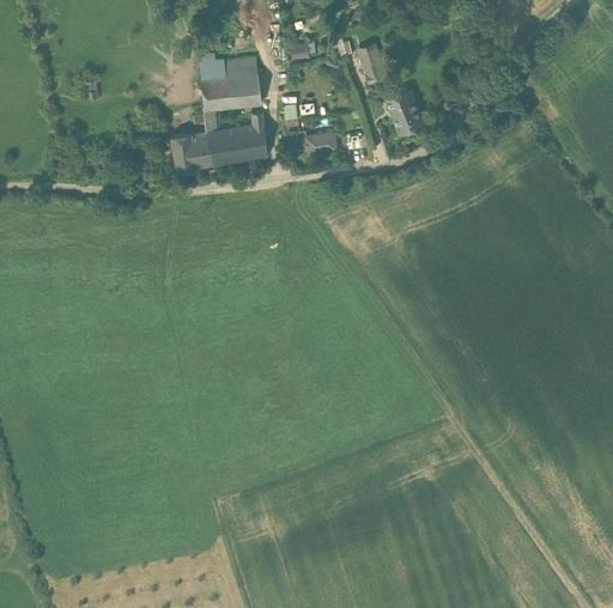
[(340,42),(331,44),(337,60),(344,58),(341,46),(340,42)]
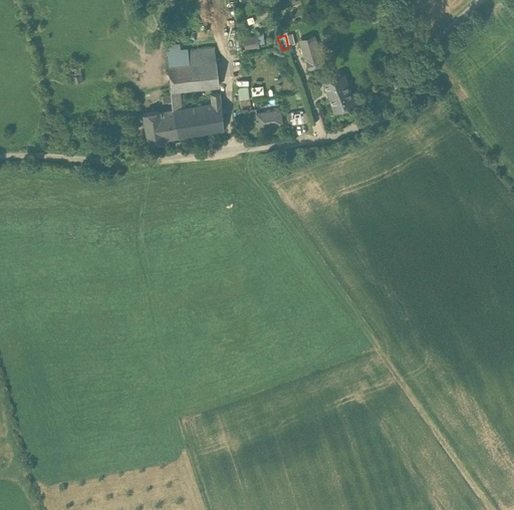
[(260,38),(245,40),(247,51),(261,49),(260,38)]
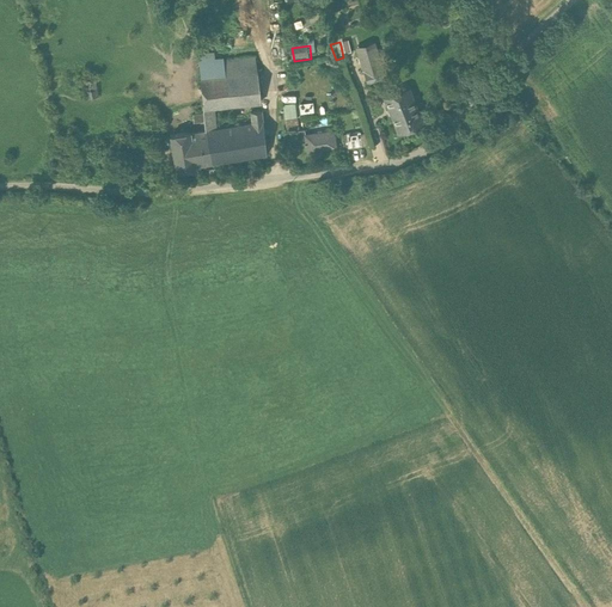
[(374,48),(356,54),(367,87),(384,83),(374,48)]
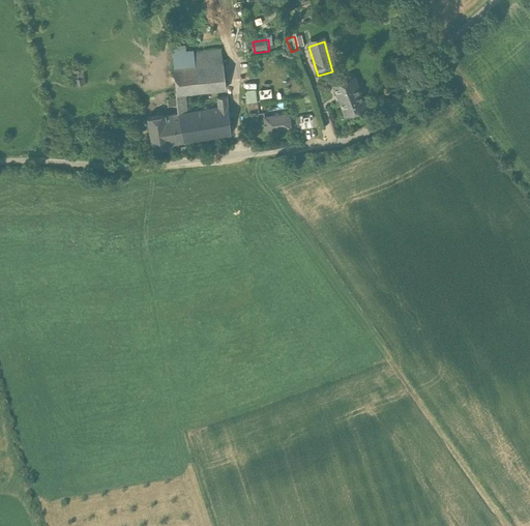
[(175,47),(176,68),(186,67),(185,55),(185,46),(175,47)]
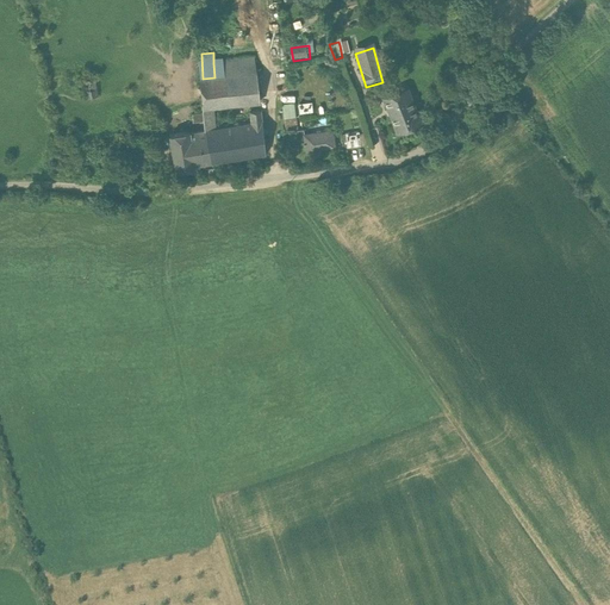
[(213,63),(215,78),(241,76),(256,75),(255,61),(213,63)]
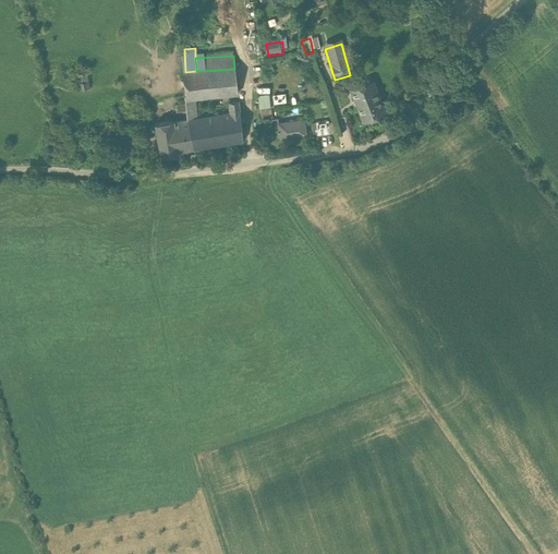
[(220,70),(221,98),(235,97),(234,69),(220,70)]
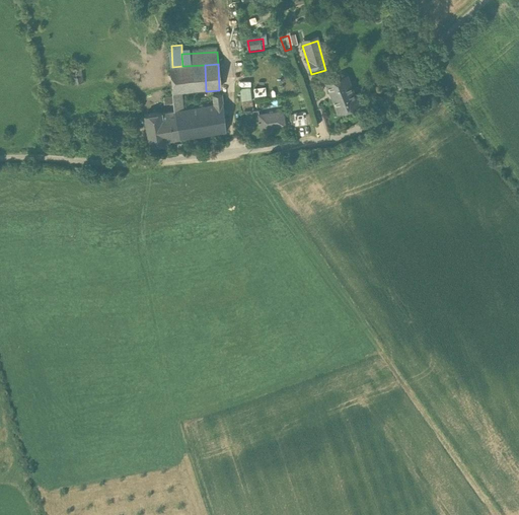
[(180,93),(206,91),(205,65),(182,66),(172,67),(174,93),(180,93)]
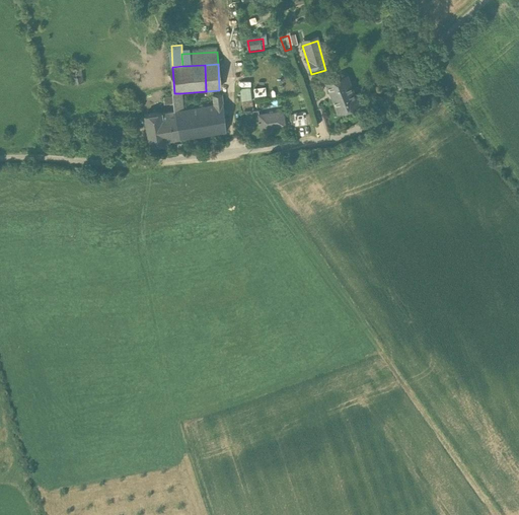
[(80,69),(70,71),(73,85),(82,83),(80,69)]
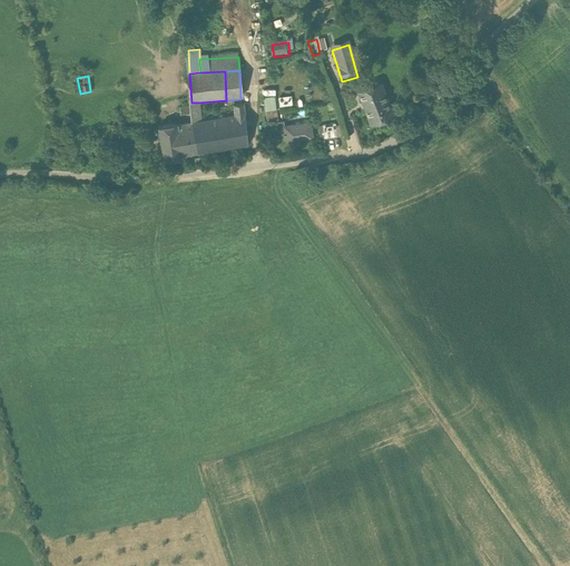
[(380,84),(357,91),(370,125),(392,117),(380,84)]
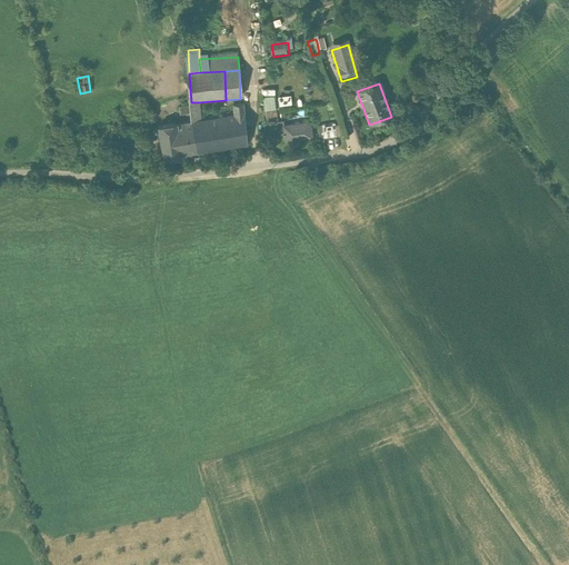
[(263,101),(265,111),(277,110),(276,100),(263,101)]
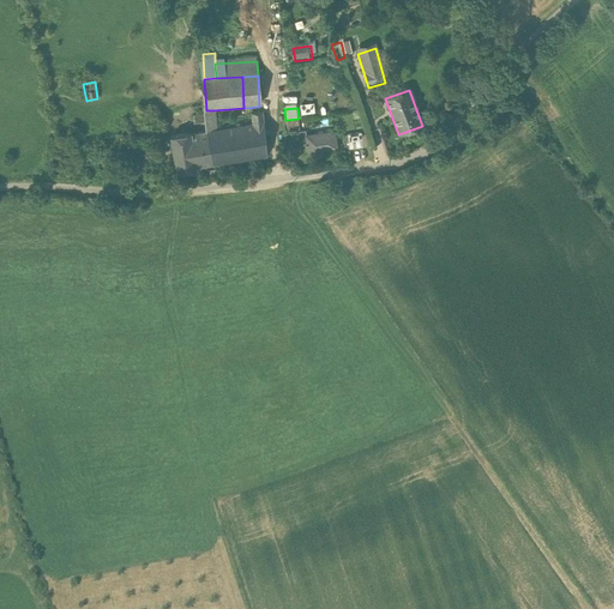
[(204,116),(205,125),(206,132),(216,131),(214,110),(206,110),(204,110),(204,116)]
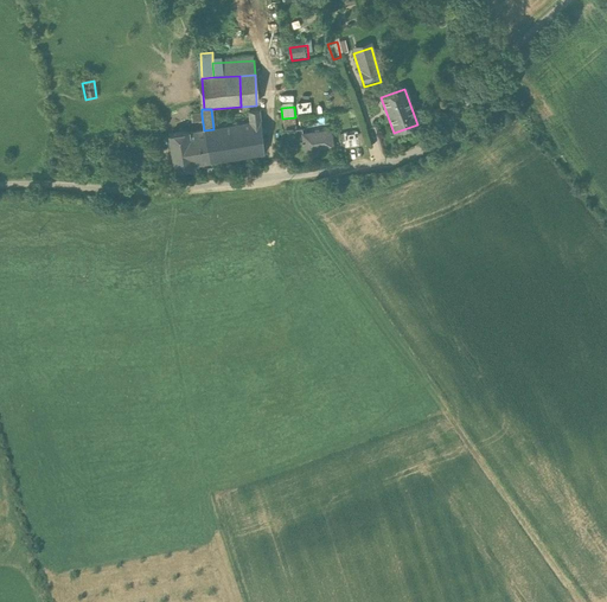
[(260,111),(248,113),(249,126),(261,125),(260,111)]
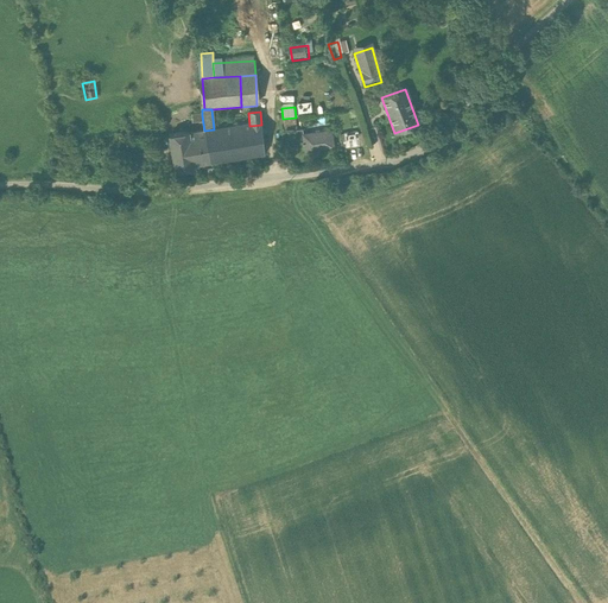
[(203,124),(202,115),(192,116),(194,125),(203,124)]
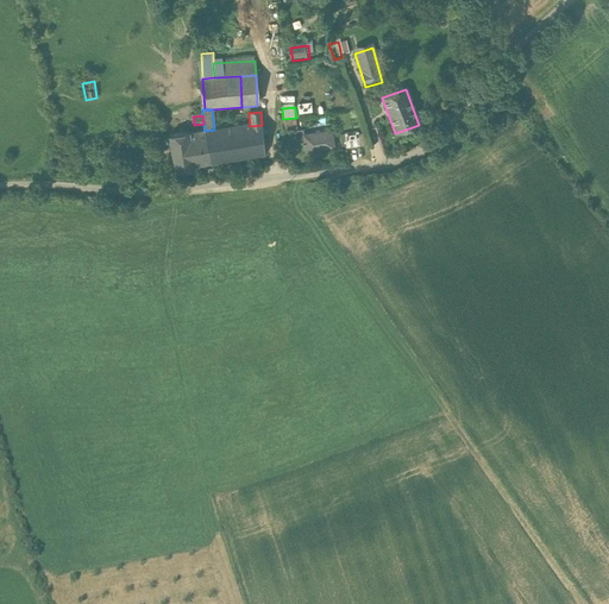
[(300,119),(283,120),(284,134),(302,133),(300,119)]
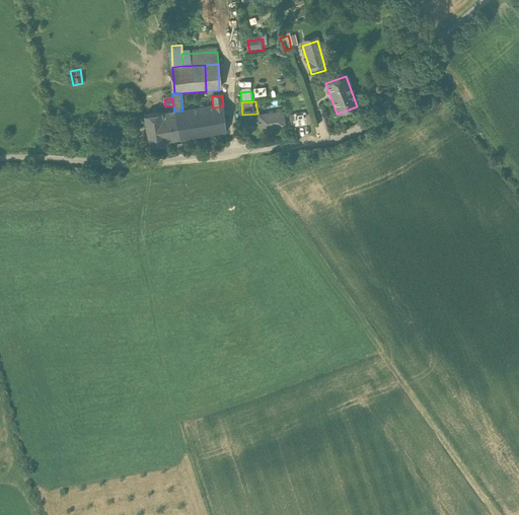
[(213,107),(208,107),(211,136),(226,135),(223,106),(213,107)]
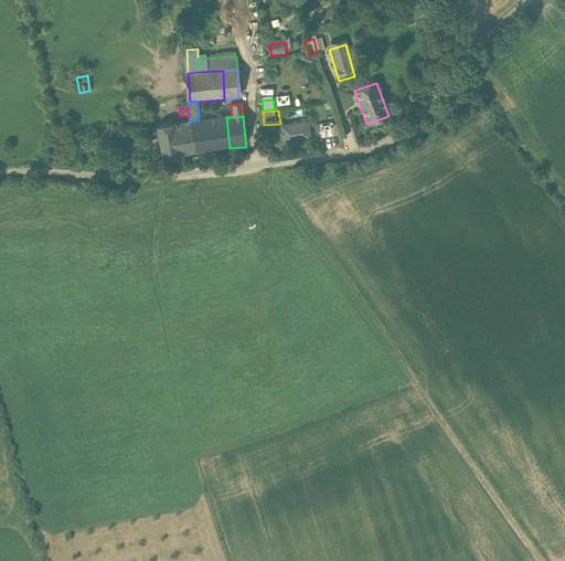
[(226,117),(217,118),(221,149),(230,148),(226,117)]
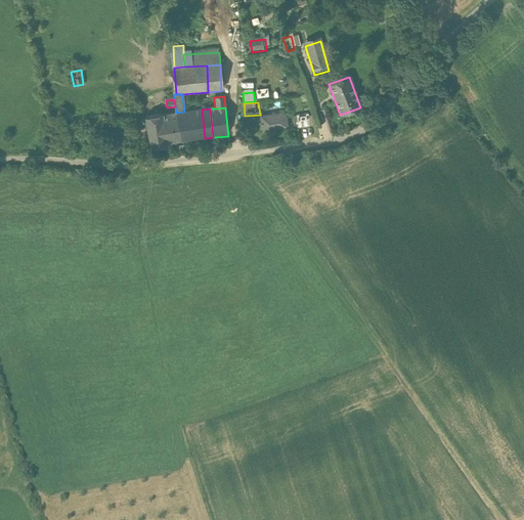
[(163,114),(166,142),(205,138),(202,110),(184,112),(176,113),(163,114)]
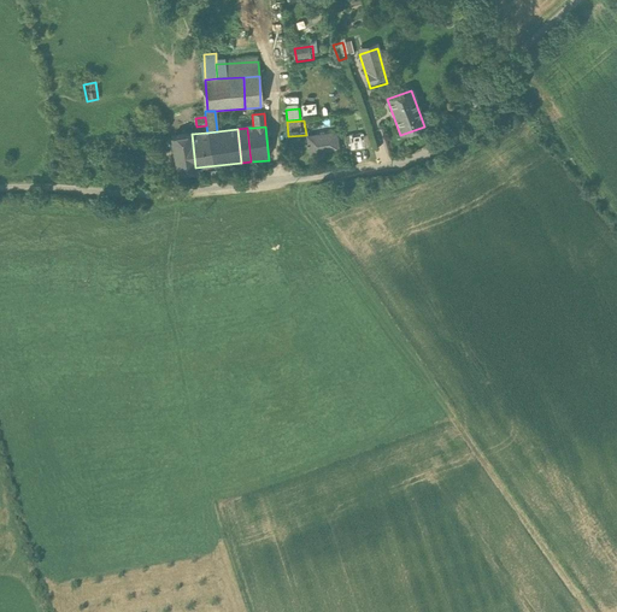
[(195,168),(192,134),(192,133),(171,135),(175,174),(195,171),(195,168)]
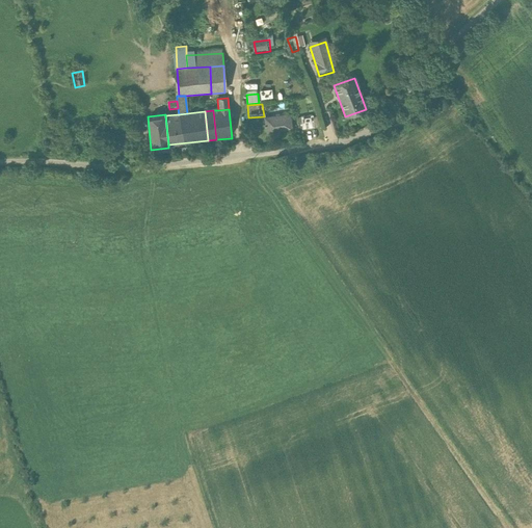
[(290,115),(264,120),(267,134),(292,131),(290,115)]
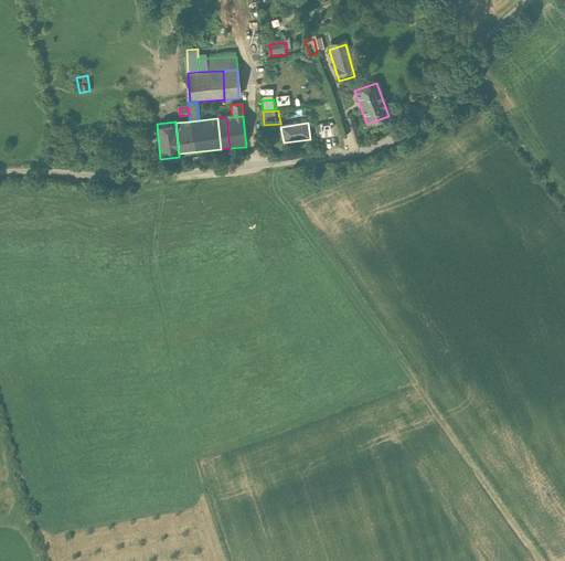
[(332,125),(319,127),(321,139),(333,138),(332,125)]
